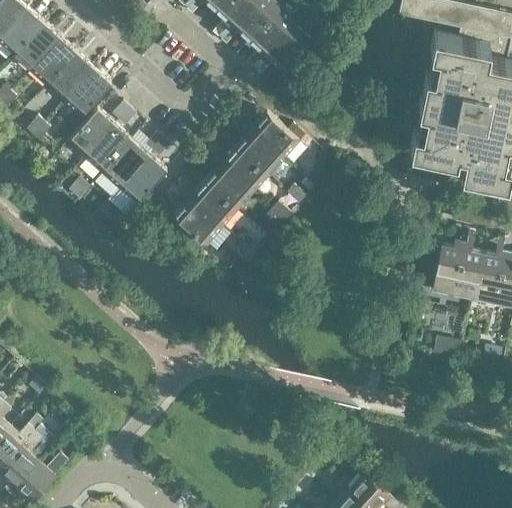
[(17,0),(0,0),(0,34),(25,7),(17,0)]
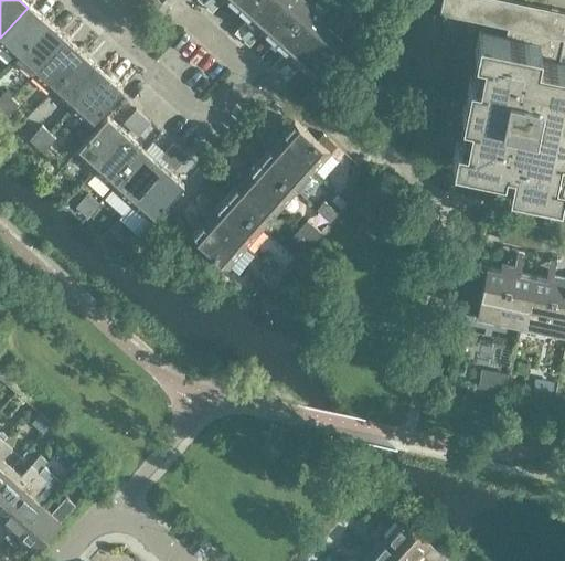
[(142,0),(140,2),(155,14),(161,7),(153,0),(142,0)]
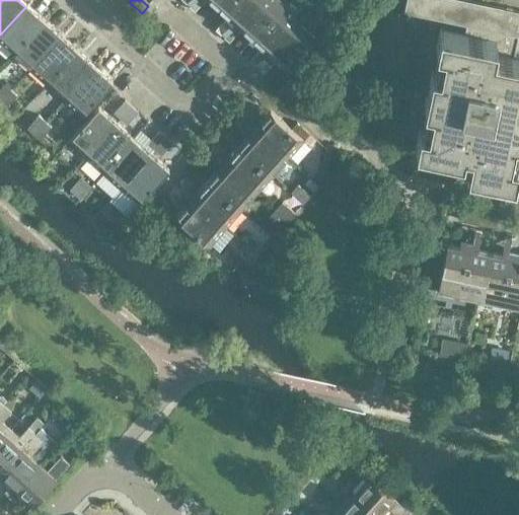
[(195,13),(203,4),(199,0),(197,0),(190,9),(195,13)]
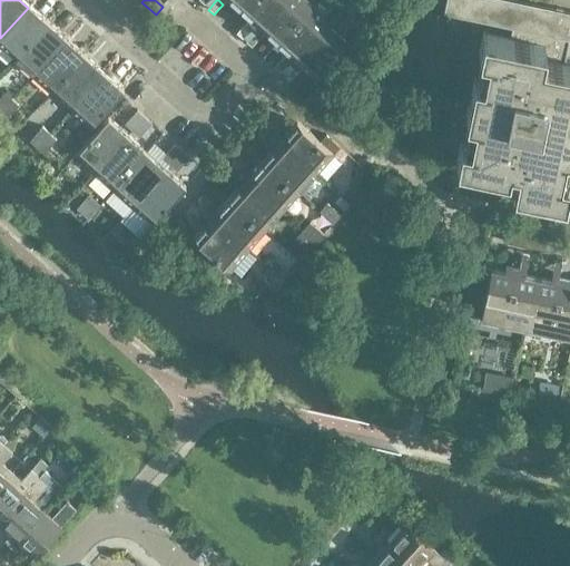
[(227,0),(238,10),(247,0),(227,0)]
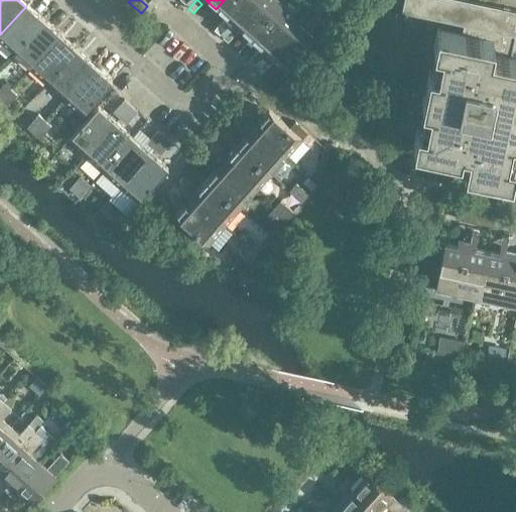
[(224,0),(216,9),(233,24),(255,0),(224,0)]
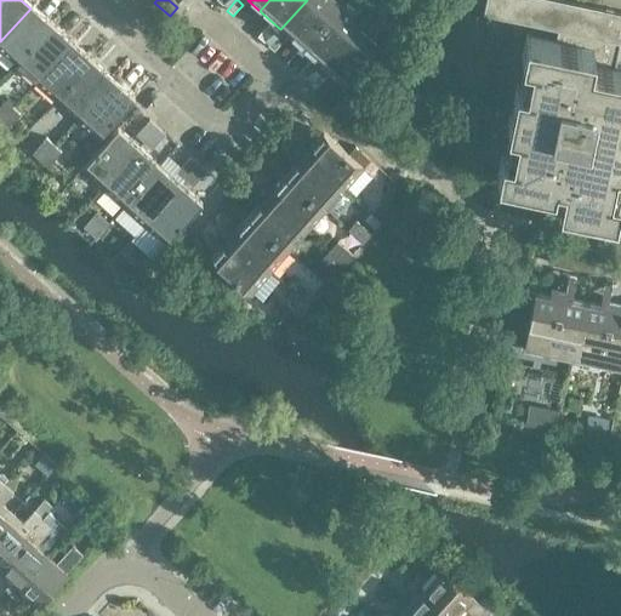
[(329,0),(307,0),(280,29),(301,47),(337,7),(329,0)]
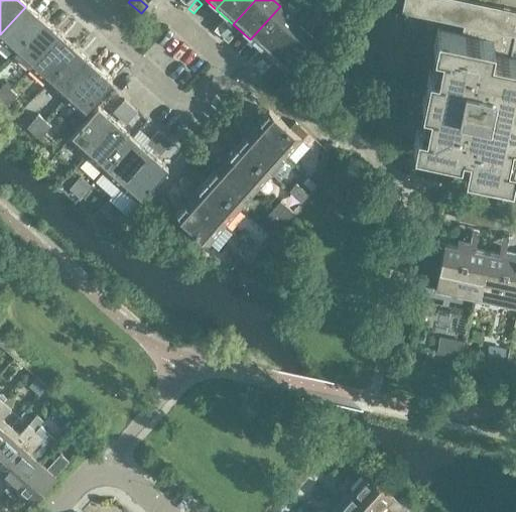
[(421,107),(430,109),(425,131),(416,129),(413,147),(460,157),(461,149),(468,150),(464,171),(510,180),(514,162),(506,160),(510,138),(515,139),(515,59),(510,58),(514,38),(515,38),(515,13),(447,0),(404,0),(401,14),(464,27),(462,36),(437,31),(433,49),(442,51),(437,74),(428,72),(421,107)]
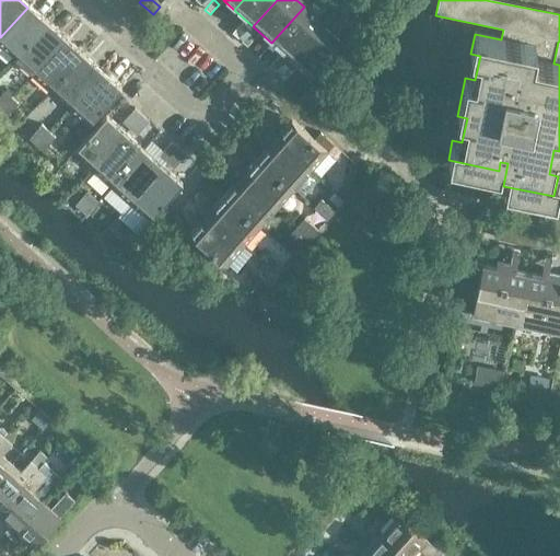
[(376,11),(369,4),(356,18),(364,24),(376,11)]
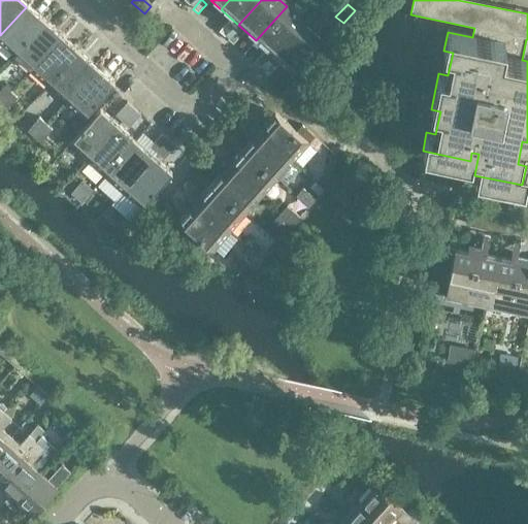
[(287,6),(256,40),(273,57),(304,22),(287,6)]
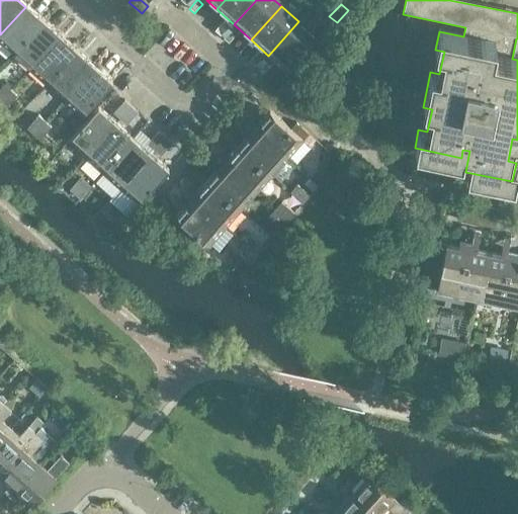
[(25,7),(0,34),(0,44),(13,56),(42,22),(25,7)]
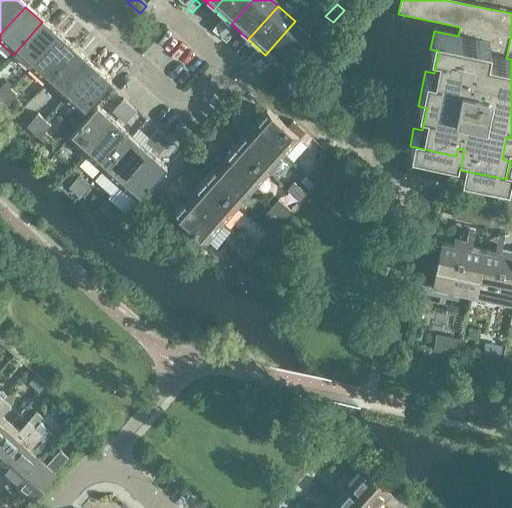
[(295,21),(265,55),(283,70),(313,37),(295,21)]
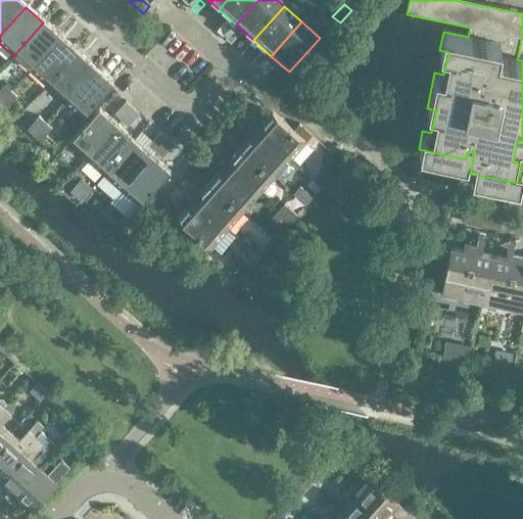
[(43,22),(13,56),(31,72),(60,38),(43,22)]
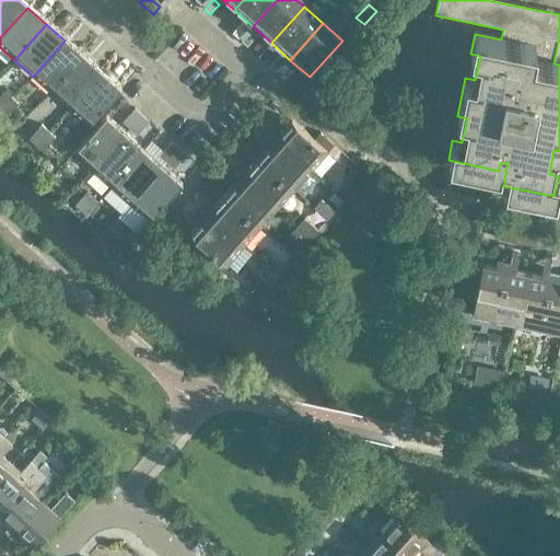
[(237,39),(247,30),(242,24),(232,35),(237,39)]
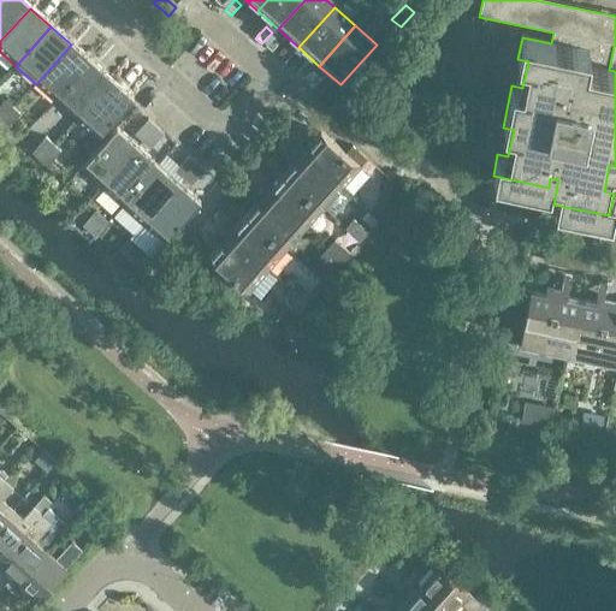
[(272,53),(282,41),(276,36),(266,47),(272,53)]
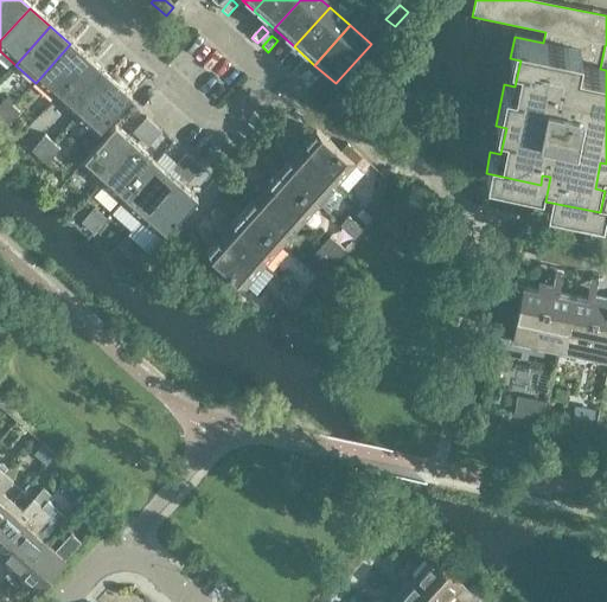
[(70,44),(36,83),(56,102),(90,62),(70,44)]
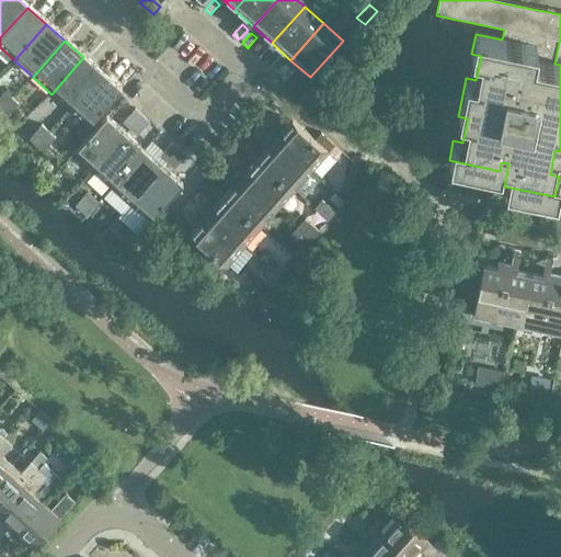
[(83,57),(52,94),(70,111),(102,75),(83,57)]
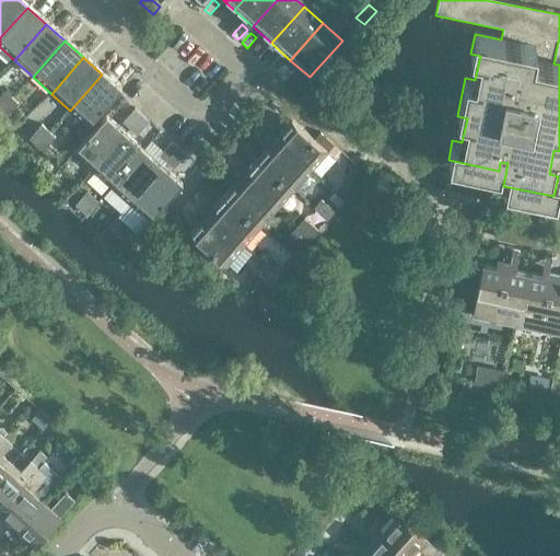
[(275,73),(284,62),(279,58),(269,68),(275,73)]
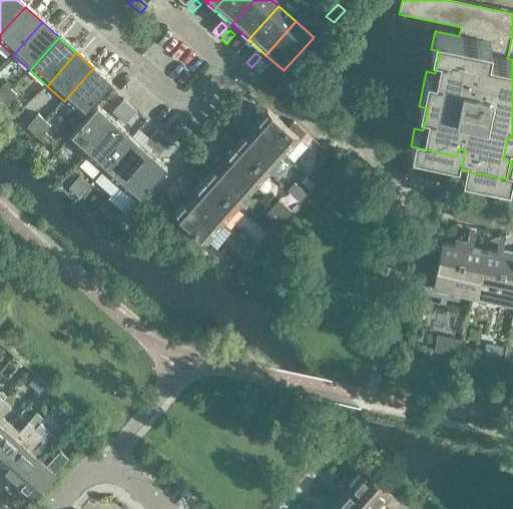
[(261,74),(269,65),(264,60),(255,70),(261,74)]
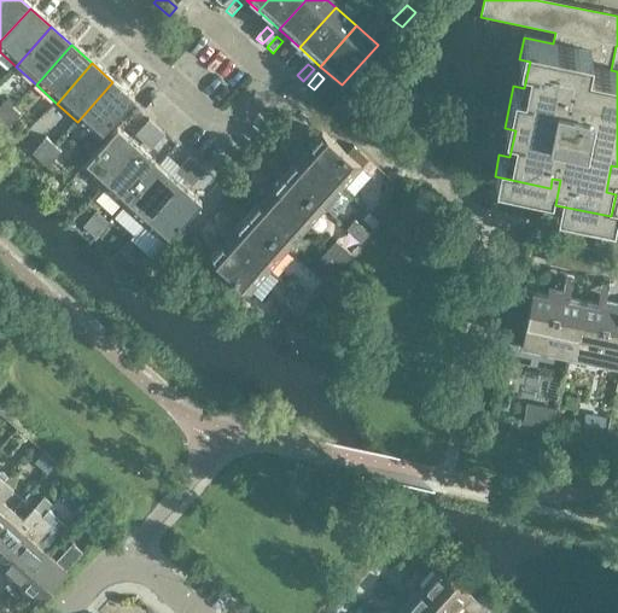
[(112,82),(77,122),(98,141),(134,100),(112,82)]
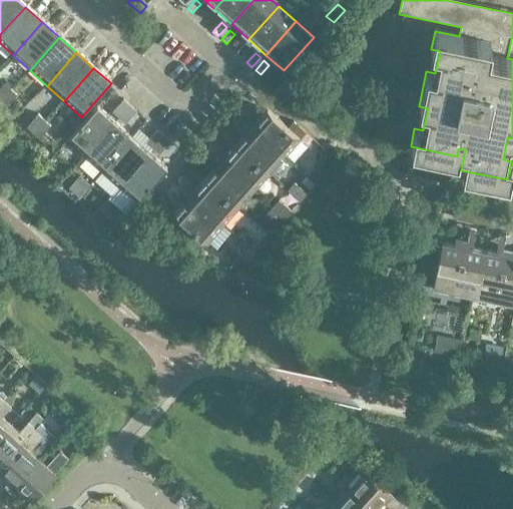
[(0,103),(10,92),(4,86),(0,90),(0,103)]
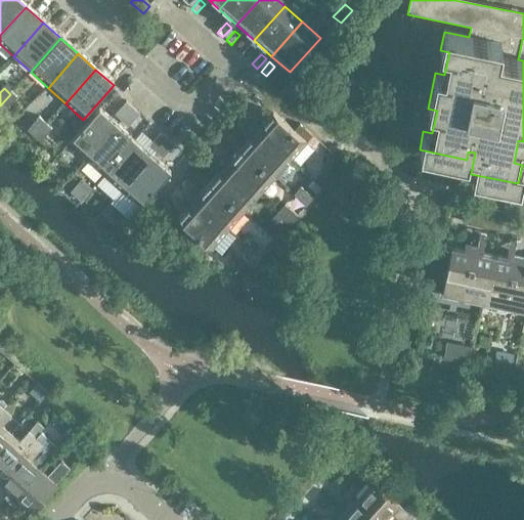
[(0,105),(0,107),(5,113),(17,99),(10,94),(0,105)]
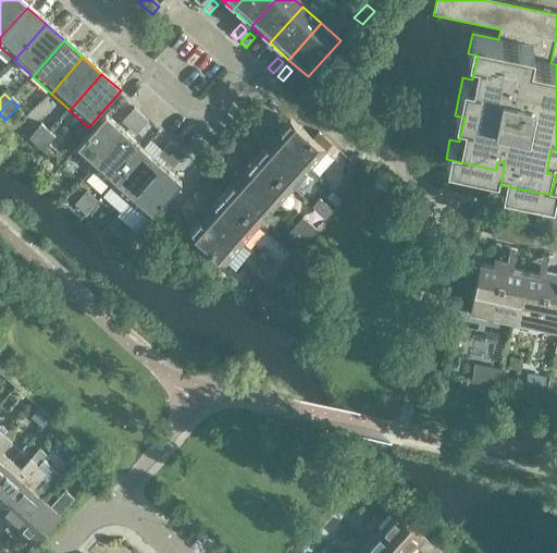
[(128,131),(140,118),(134,111),(122,124),(128,131)]
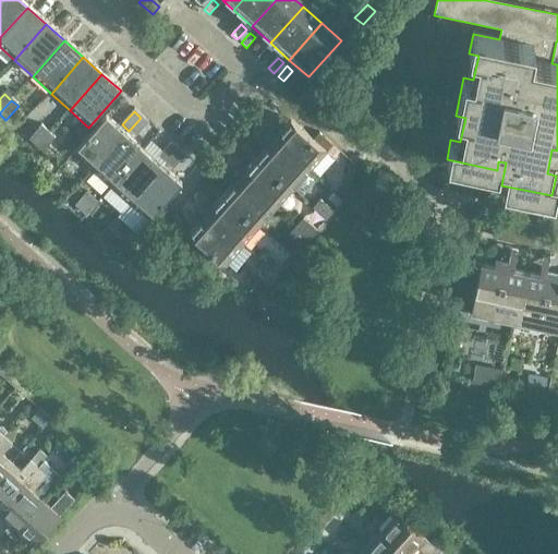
[(106,118),(73,155),(93,171),(124,135),(106,118)]
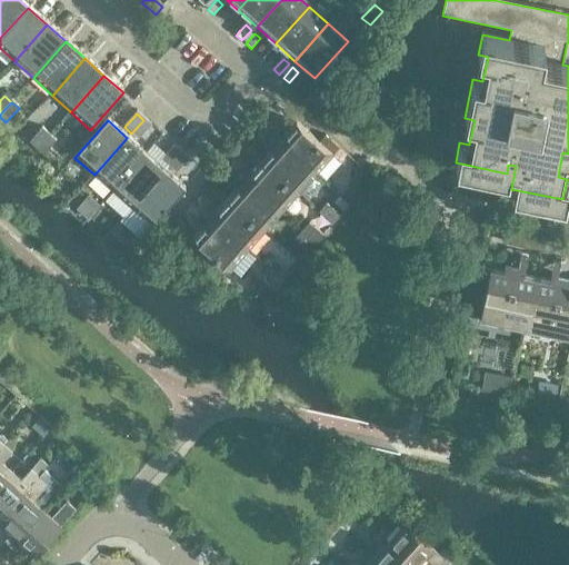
[(139,140),(151,126),(143,120),(131,134),(139,140)]
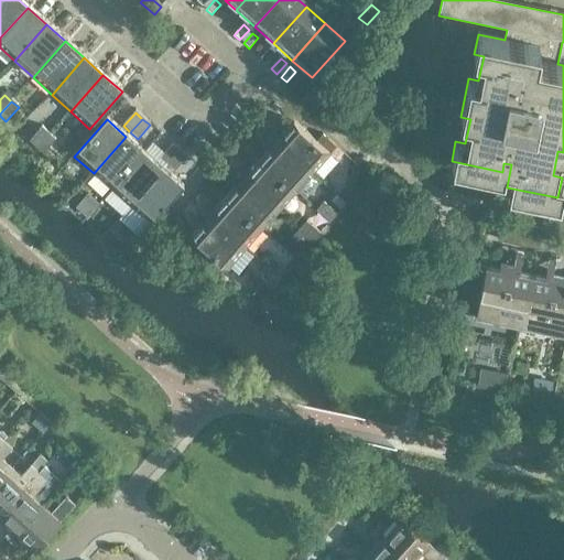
[(273,137),(278,130),(268,121),(262,127),(273,137)]
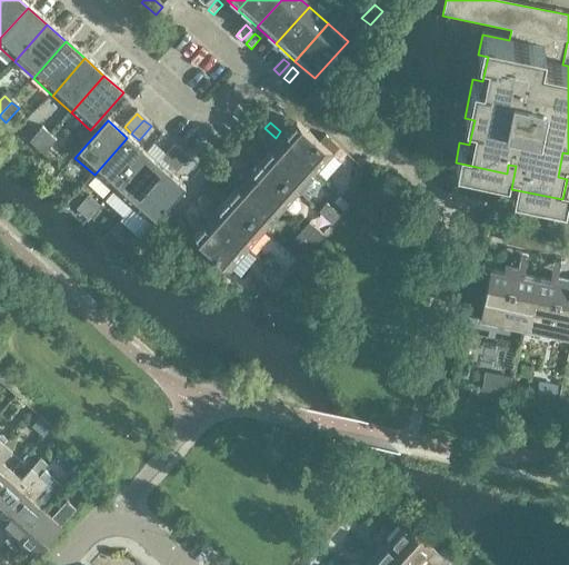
[(319,145),(296,125),(279,144),(316,177),(339,150),(326,138),(319,145)]
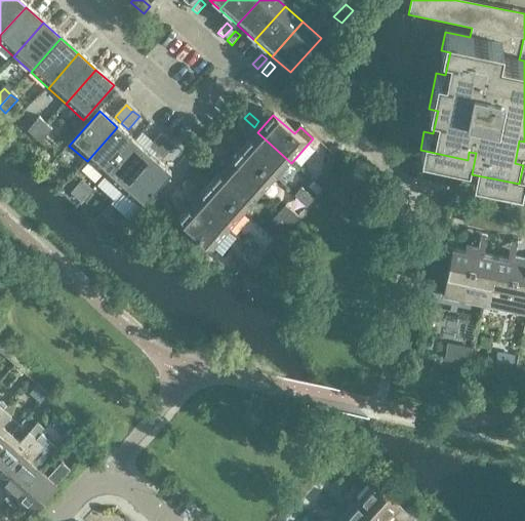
[(34,138),(45,125),(39,119),(28,132),(34,138)]
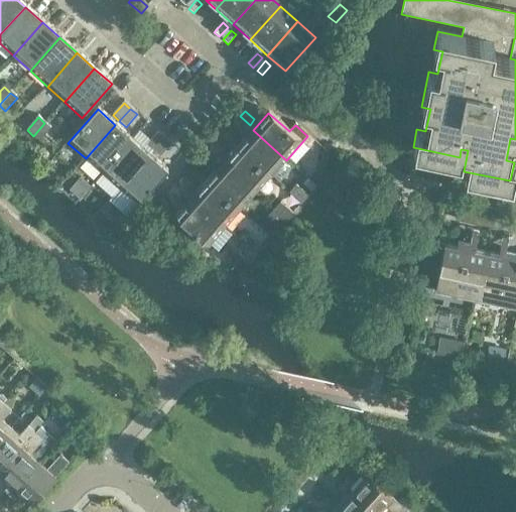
[(242,133),(247,128),(237,119),(233,124),(242,133)]
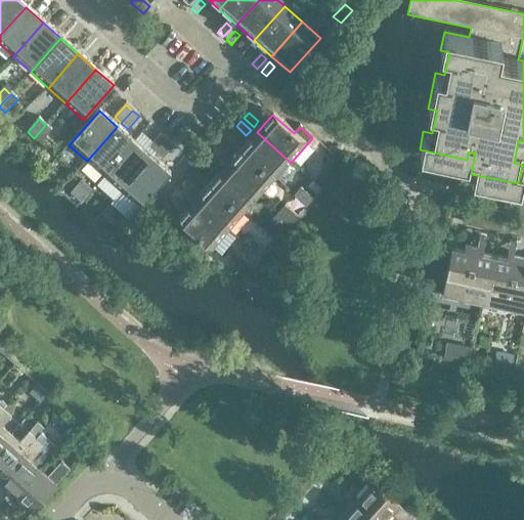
[(34,138),(40,143),(52,131),(45,125),(34,138)]
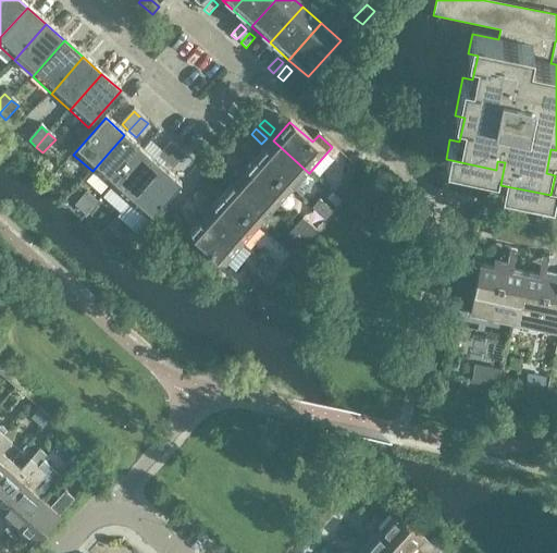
[(124,135),(93,171),(111,188),(144,151),(124,135)]
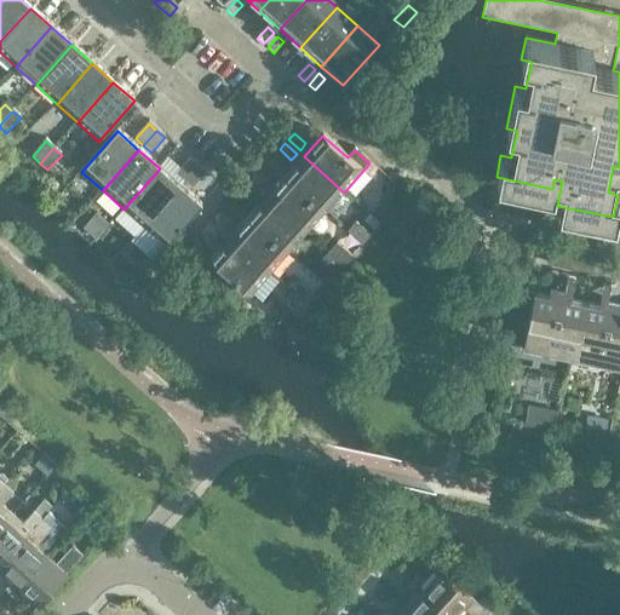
[(344,193),(304,156),(285,177),(326,213),(344,193)]
